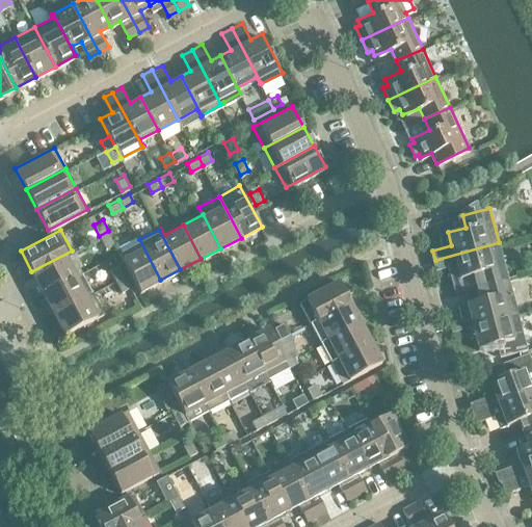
[(113,241),(108,231),(99,236),(104,245),(113,241)]
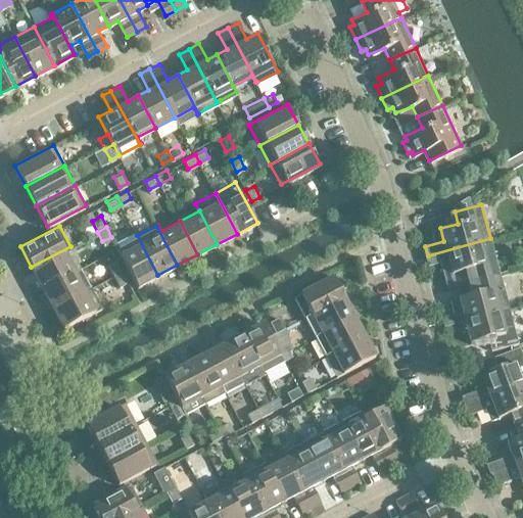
[(137,285),(157,275),(137,235),(116,246),(137,285)]
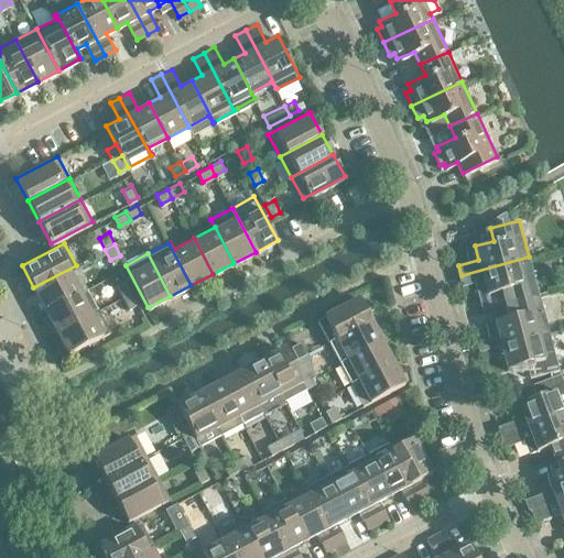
[(529,256),(462,275),(459,275),(462,284),(475,281),(479,296),(507,288),(510,302),(539,294),(529,256)]
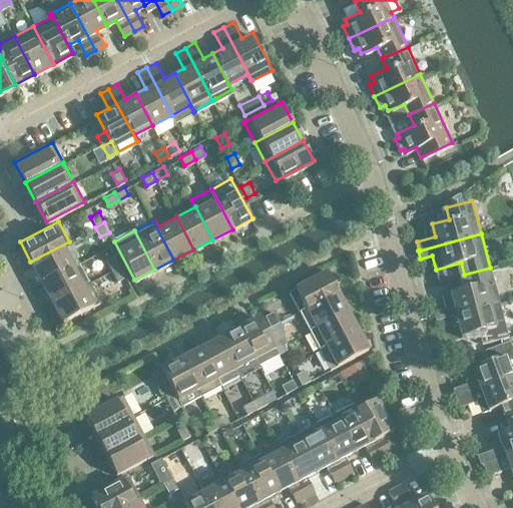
[(40,281),(79,261),(69,241),(30,262),(40,281)]
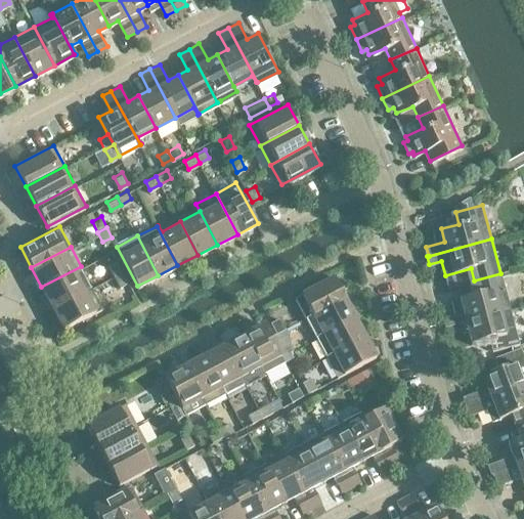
[(113,274),(122,269),(117,260),(107,264),(113,274)]
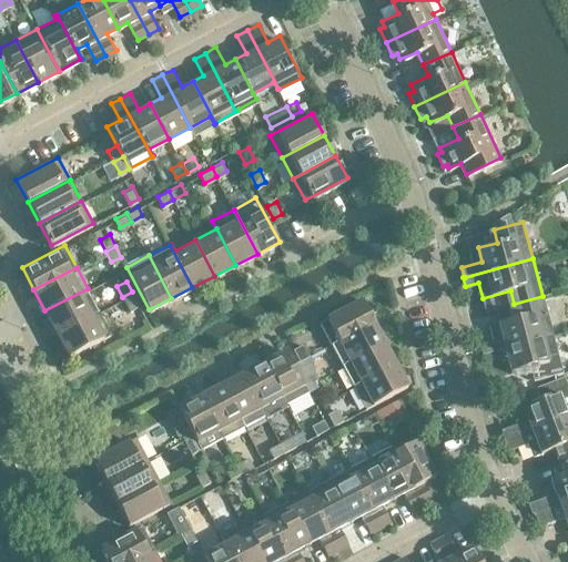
[(44,310),(56,331),(99,309),(98,308),(91,312),(81,293),(88,289),(88,288),(44,310)]
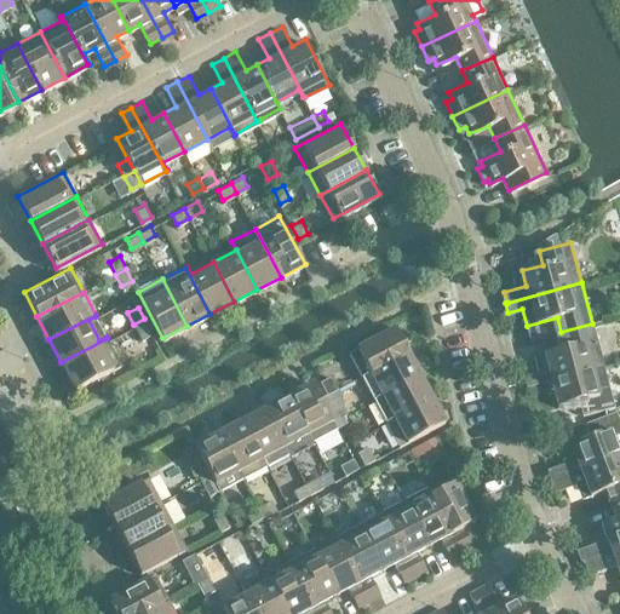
[(151,333),(144,319),(133,325),(141,338),(151,333)]
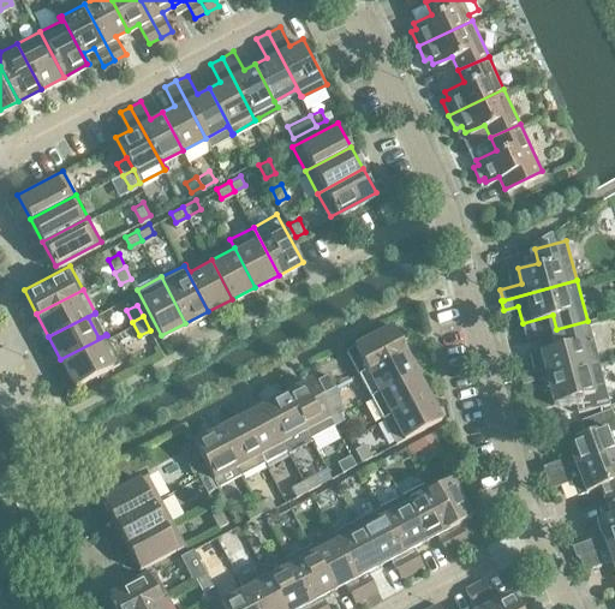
[(523,382),(547,376),(598,362),(587,321),(556,329),(560,344),(530,352),(535,369),(519,372),(523,382)]
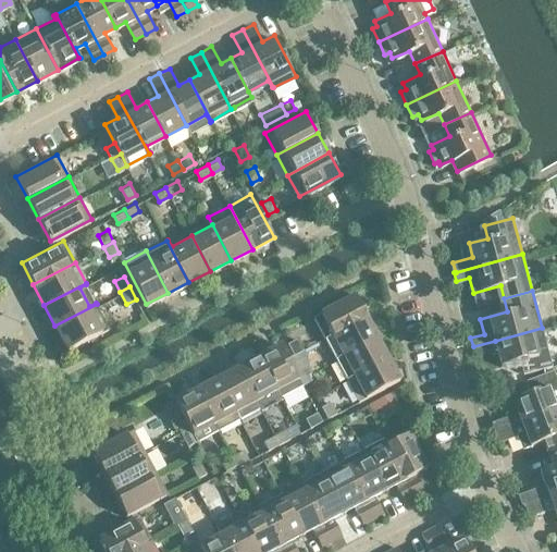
[(324,336),(366,315),(354,293),(312,316),(324,336)]
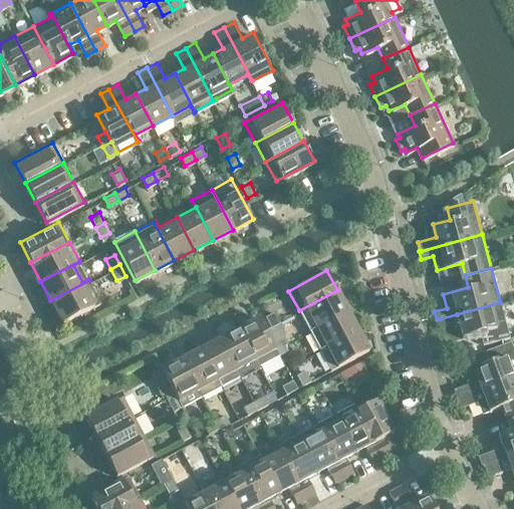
[(89,280),(50,300),(61,320),(99,300),(89,280)]
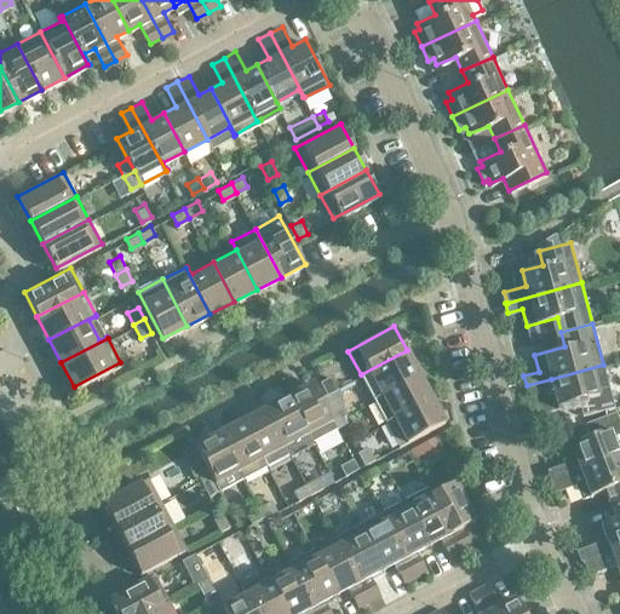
[(373,399),(419,374),(407,350),(361,374),(373,399)]
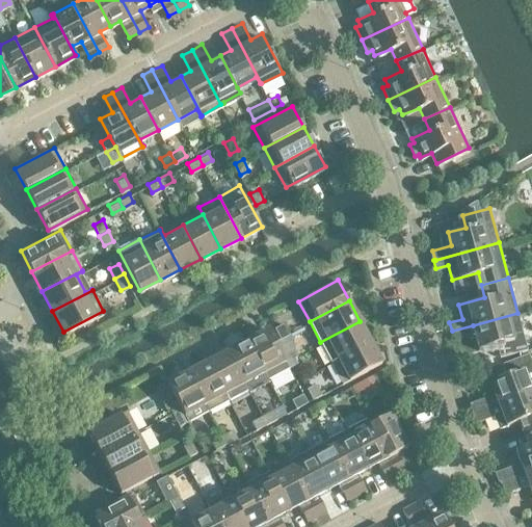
[(527,348),(517,313),(473,325),(478,347),(497,343),(500,356),(527,348)]
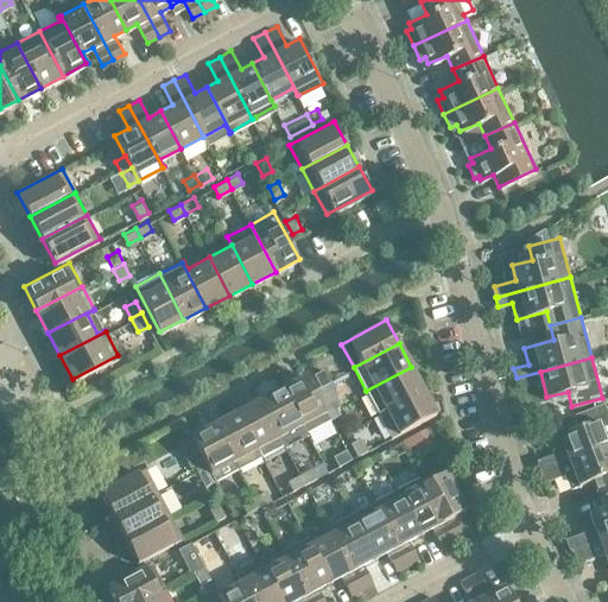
[(323,367),(314,372),(321,385),(330,380),(323,367)]
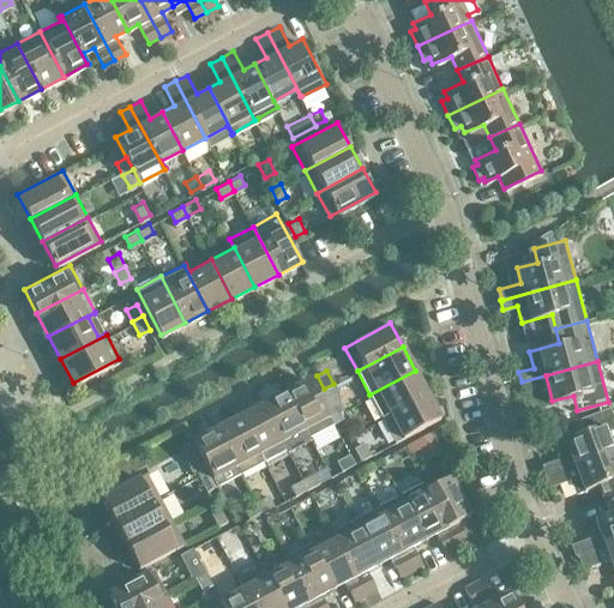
[(427,393),(415,371),(369,395),(381,417),(427,393)]
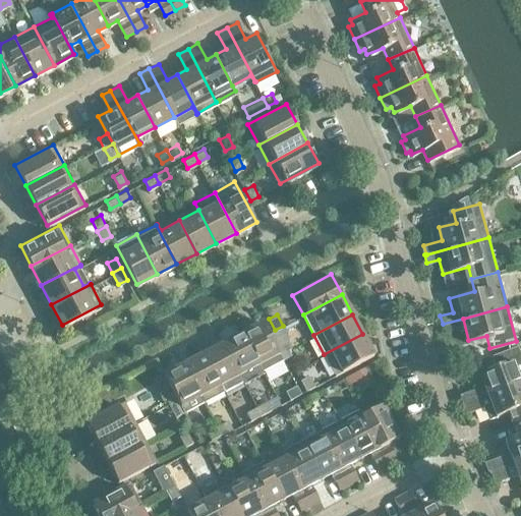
[(262,320),(242,331),(259,362),(279,352),(271,337),(262,320)]
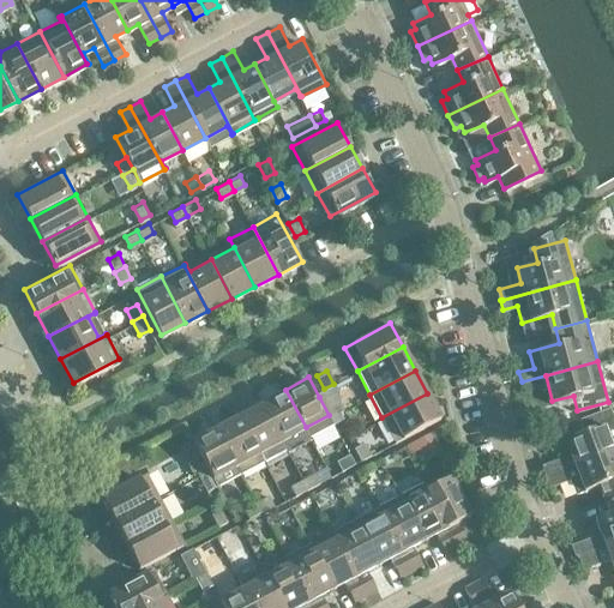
[(286,390),(262,402),(282,439),(306,427),(286,390)]
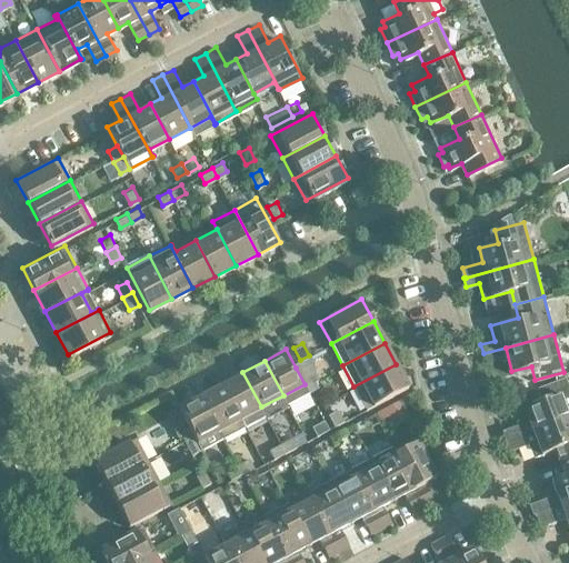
[(306,362),(296,368),(305,384),(308,391),(318,386),(311,374),(306,362)]
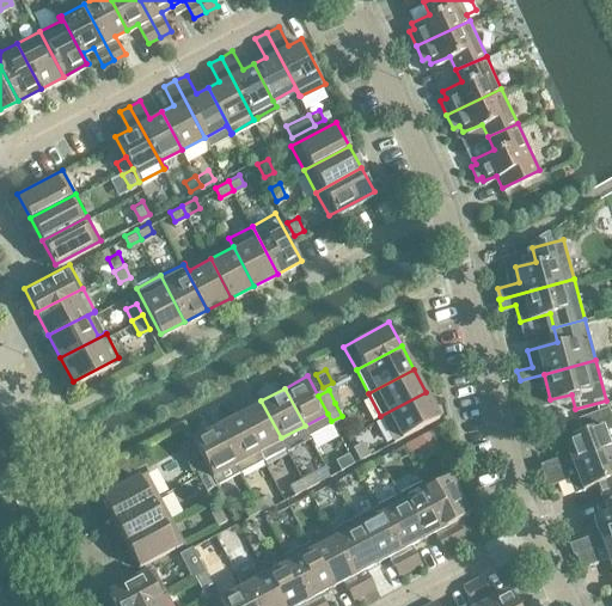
[(439,416),(426,392),(380,416),(393,440),(439,416)]
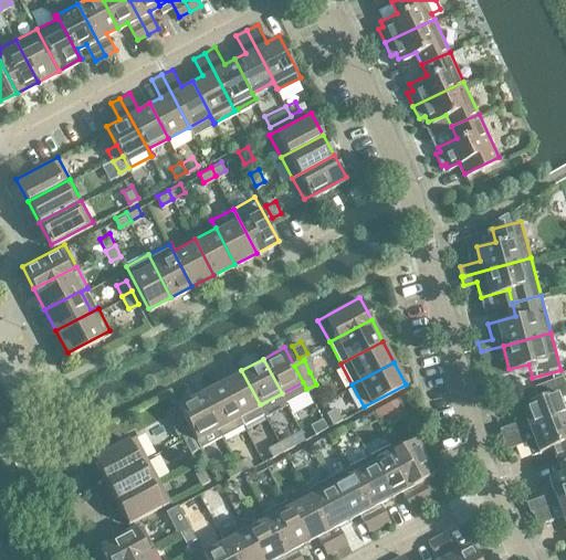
[(260,404),(241,370),(220,382),(242,423),(243,423),(240,415),(260,404)]
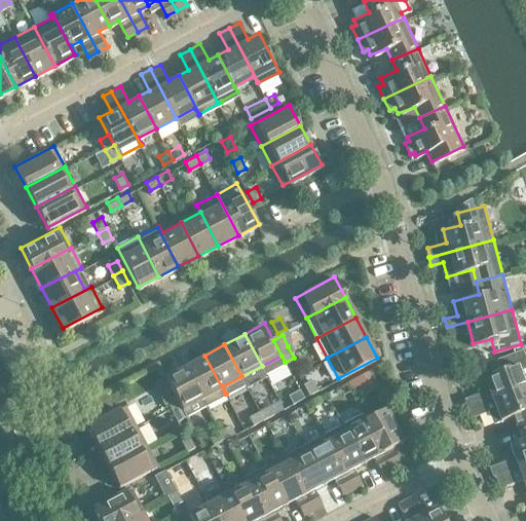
[(467,408),(525,384),(525,346),(496,358),(500,370),(477,379),(483,393),(464,400),(467,408)]
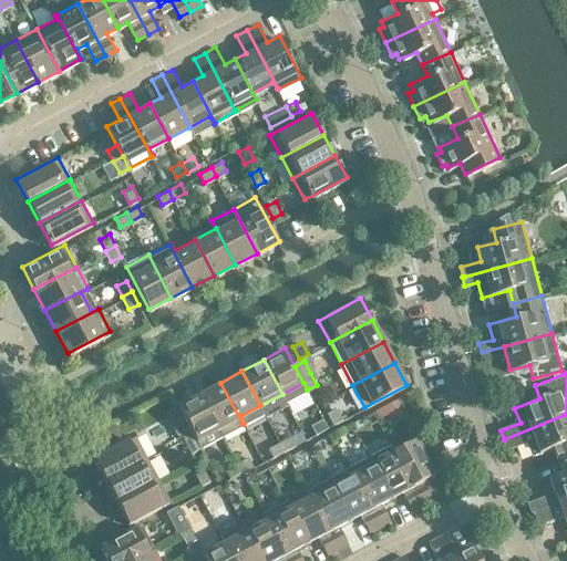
[(243,424),(220,383),(199,394),(222,435),(243,424)]
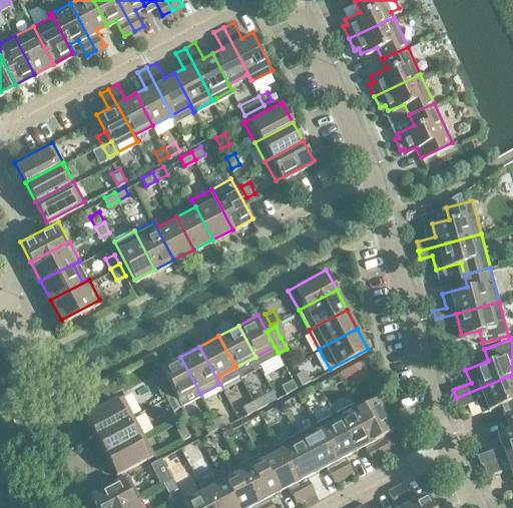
[(200,394),(180,357),(160,367),(169,383),(181,404),(200,394)]
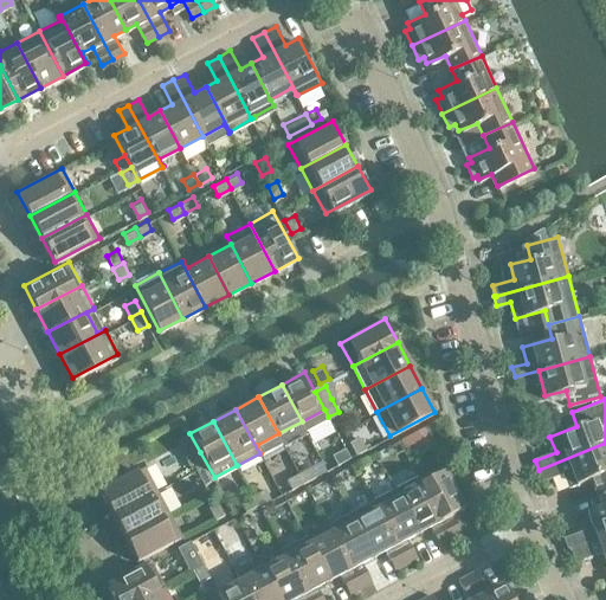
[(426,423),(399,437),(404,445),(413,440),(419,452),(437,443),(426,423)]
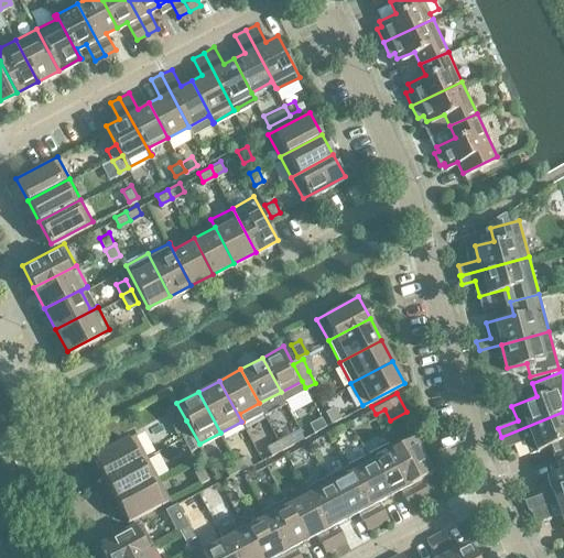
[(325,409),(332,420),(340,416),(335,405),(325,409)]
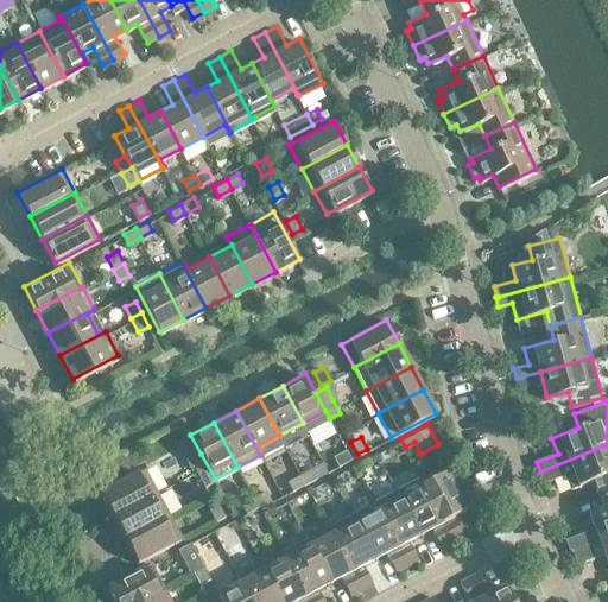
[(603,492),(607,489),(607,444),(540,471),(544,481),(564,474),(570,488),(599,477),(603,492)]
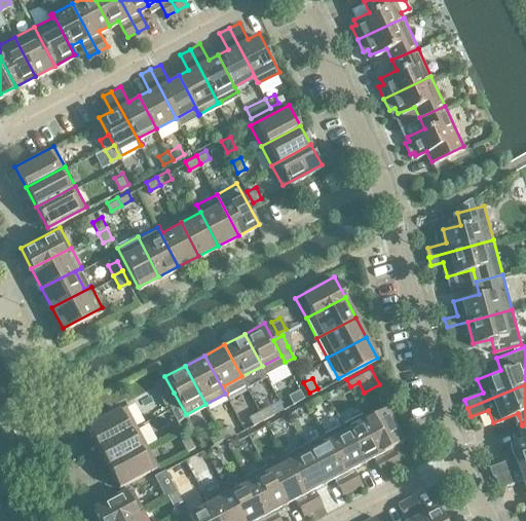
[(288,391),(293,402),(304,396),(298,385),(288,391)]
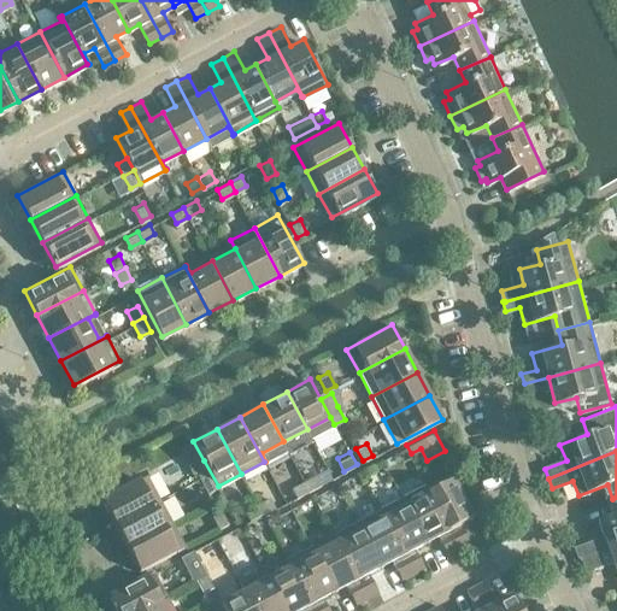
[(204,460),(194,466),(201,479),(207,492),(211,489),(218,486),(204,460)]
